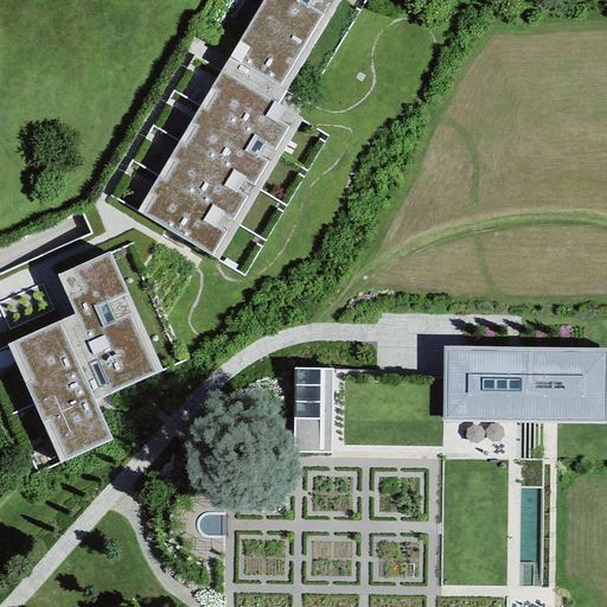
[(262,0),(221,71),(278,106),(340,0),(262,0)]
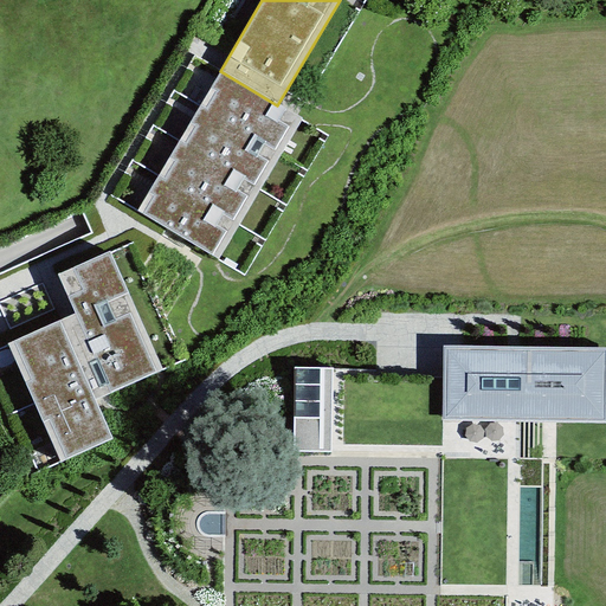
[(220,71),(198,107),(281,155),(301,120),(277,105),(220,71)]
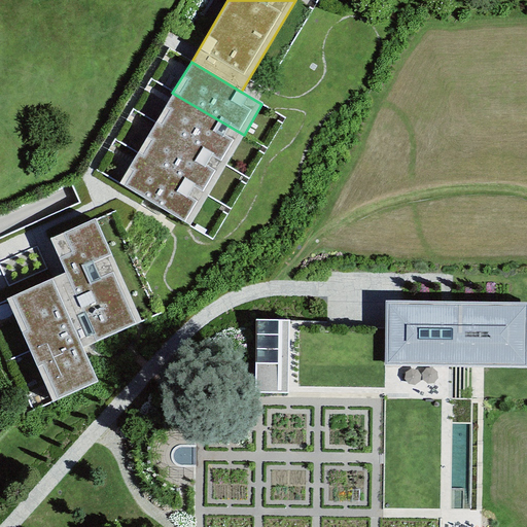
[(226,164),(244,135),(172,93),(154,121),(226,164)]
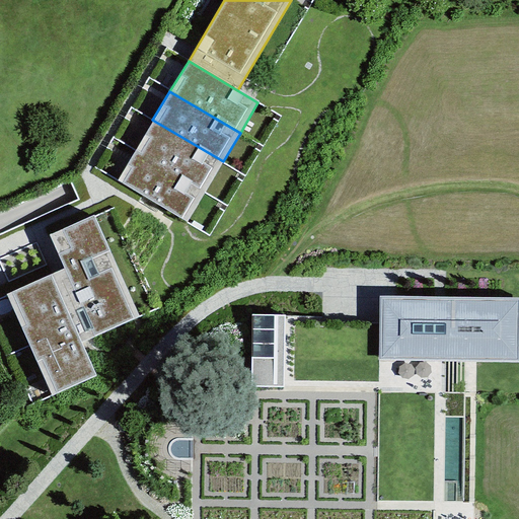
[(205,191),(223,161),(152,120),(136,149),(205,191)]
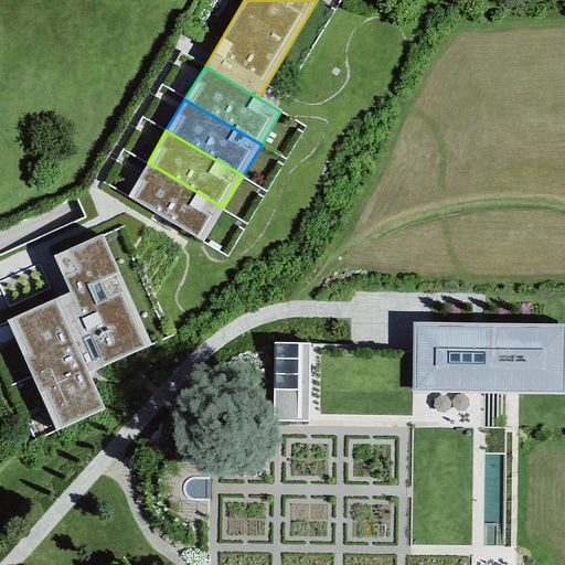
[(202,242),(223,208),(148,162),(127,196),(202,242)]
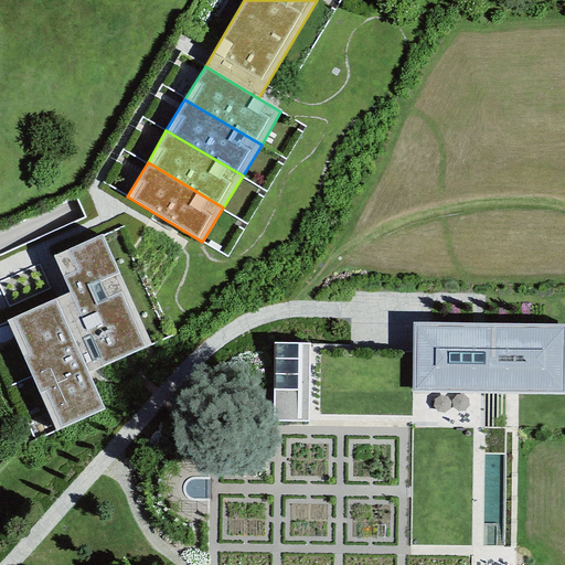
[(53,256),(68,292),(6,320),(54,429),(104,408),(87,372),(150,345),(102,235),(53,256)]
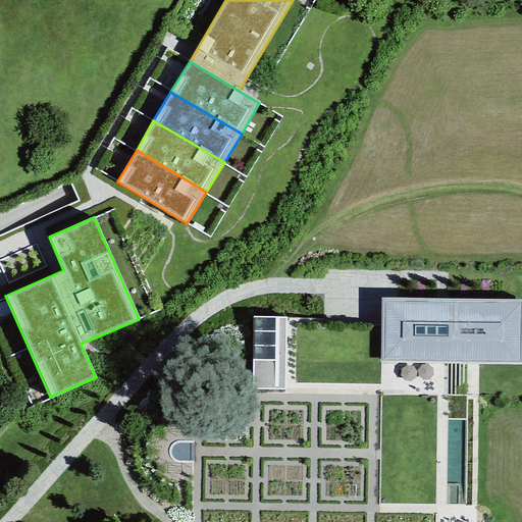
[(521,298),(381,298),(381,362),(521,362),(521,298)]
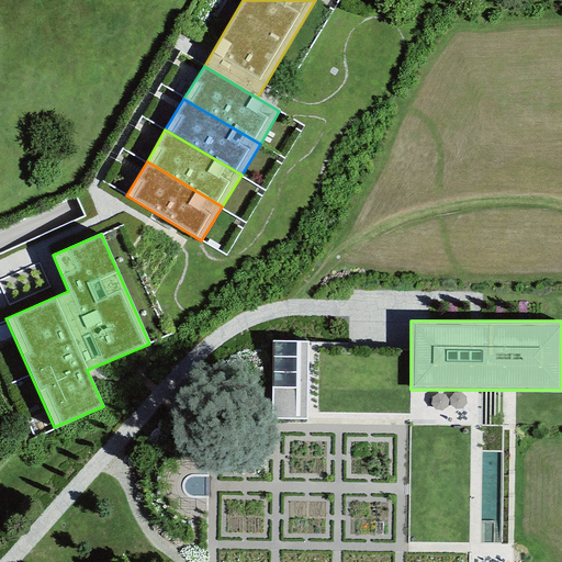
[(272,341),(271,419),(306,419),(307,343),(272,341)]
